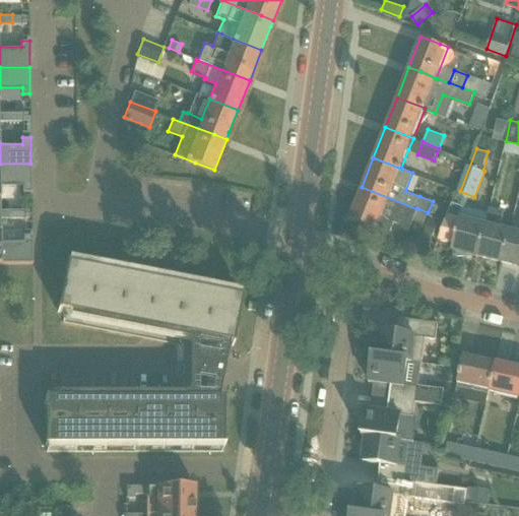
[(0,164),(0,212),(0,213),(0,208),(0,206),(0,184),(23,184),(23,190),(31,190),(30,164),(0,164)]
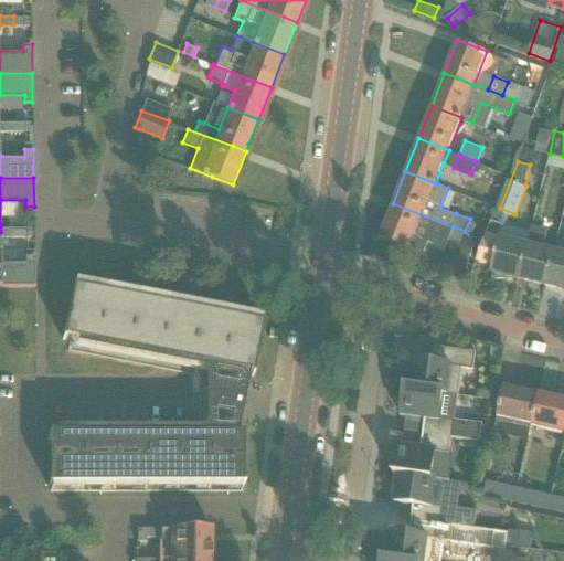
[(393,203),(380,236),(406,246),(405,247),(424,255),(429,240),(446,246),(454,228),(393,203)]
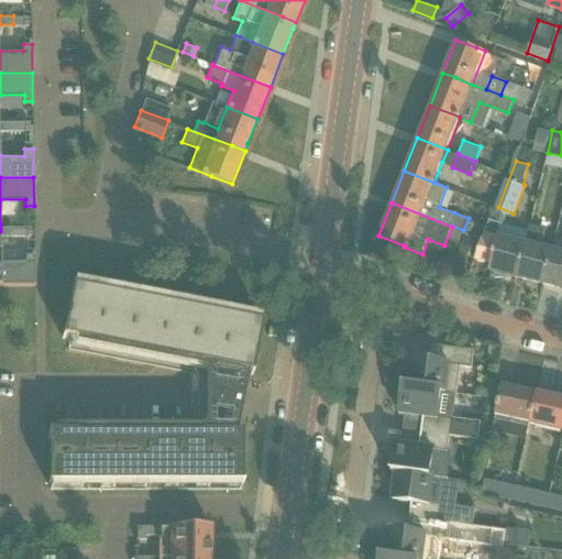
[(483,237),(475,258),(487,260),(487,259),(493,260),(491,269),(518,275),(529,230),(503,223),(503,222),(491,218),(483,237)]
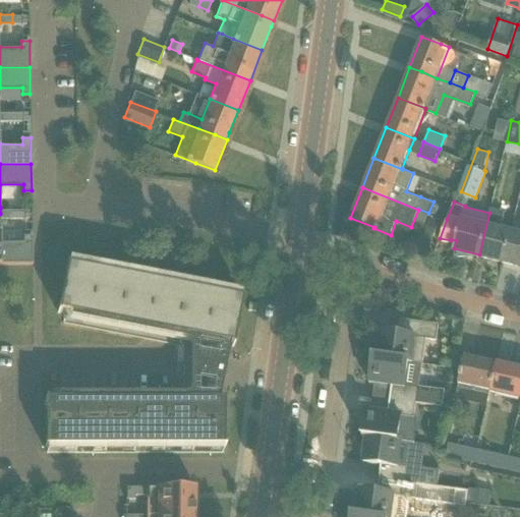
[(489,213),(479,254),(504,261),(512,228),(502,225),(505,211),(490,207),(489,213)]
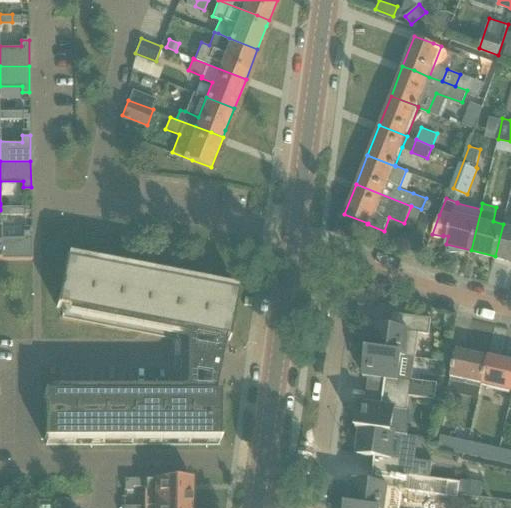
[(15,205),(0,205),(0,210),(0,213),(15,213),(15,205)]
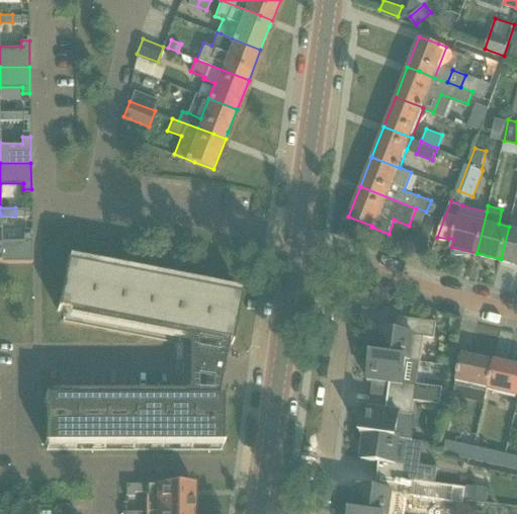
[(29,207),(15,207),(15,216),(29,216),(29,211),(29,207)]
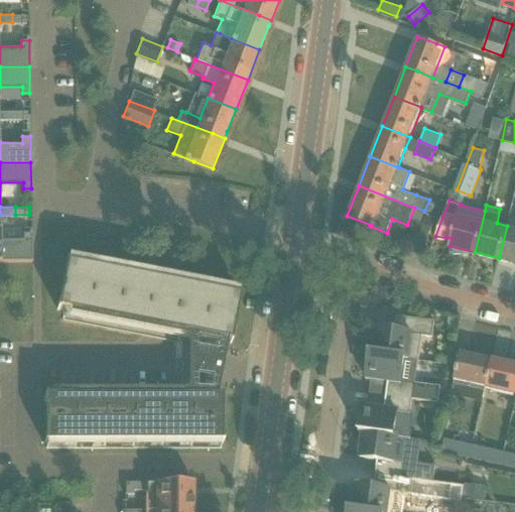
[(0,212),(0,211),(0,259),(32,259),(31,233),(24,233),(23,228),(0,228),(0,215),(0,212)]
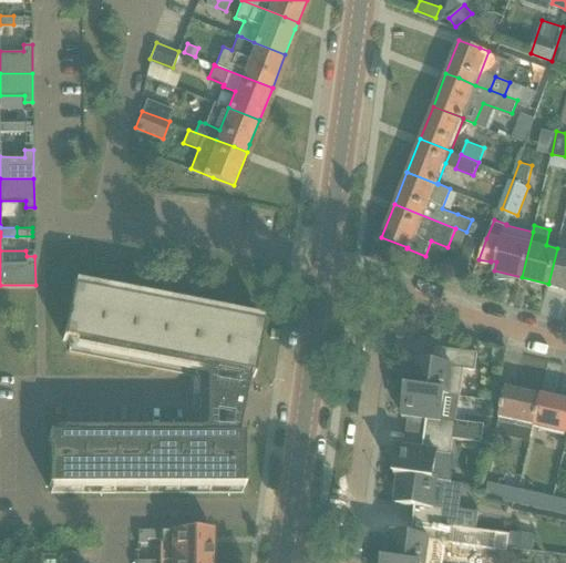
[(469,237),(462,253),(472,257),(480,238),(471,234),(470,237),(469,237)]
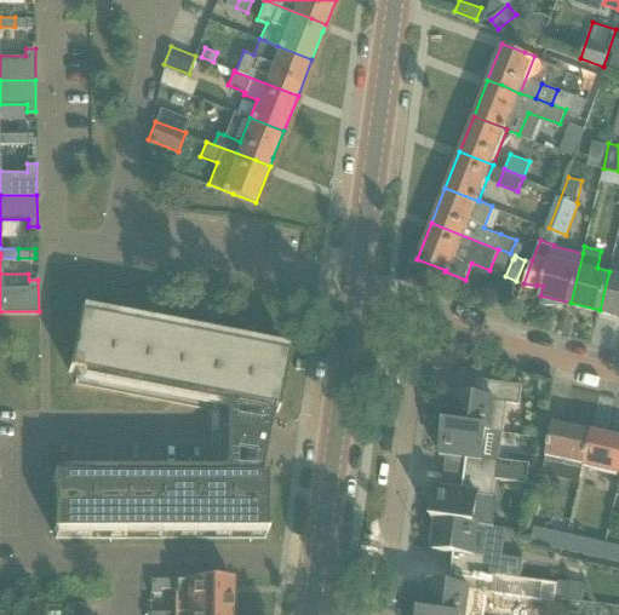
[(618,274),(609,271),(600,310),(618,315),(618,274)]
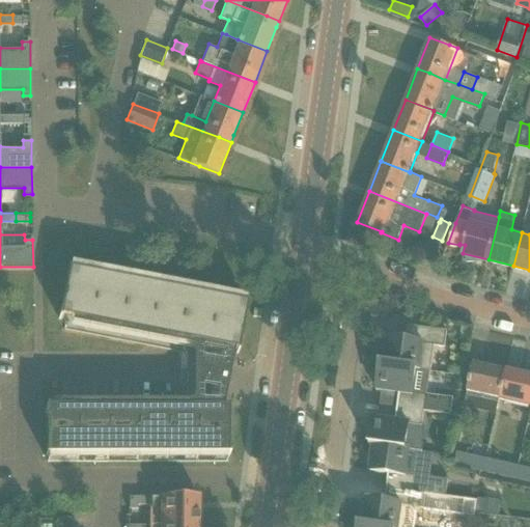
[(61,316),(61,315),(67,316),(226,348),(238,350),(236,351),(239,352),(245,320),(246,315),(248,303),(245,302),(244,308),(231,306),(232,300),(216,297),(214,303),(202,300),(203,295),(186,290),(185,297),(173,295),(174,288),(157,285),(156,292),(144,288),(145,283),(128,279),(127,285),(114,283),(115,277),(98,274),(96,280),(85,277),(86,272),(68,269),(61,304),(61,305),(59,316),(61,316)]
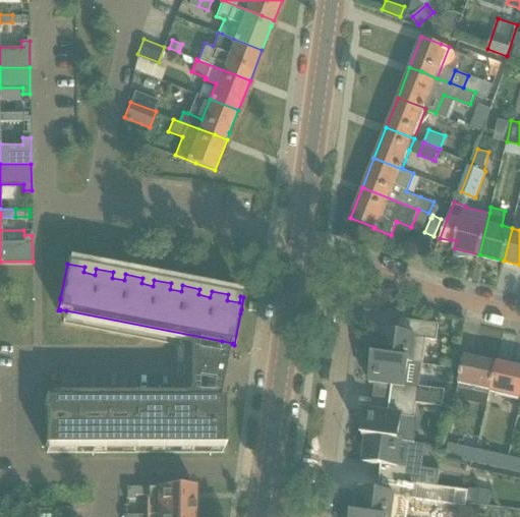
[(221,348),(222,341),(66,310),(64,322),(141,337),(177,343),(177,365),(171,365),(171,367),(171,391),(53,390),(53,398),(213,398),(212,390),(209,390),(211,380),(192,376),(192,351),(215,355),(217,348),(221,348)]
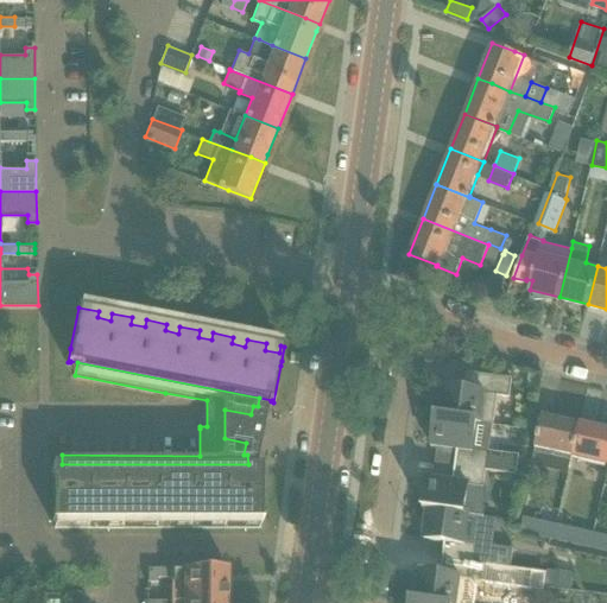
[(482,419),(494,421),(498,393),(511,394),(513,376),(468,370),(466,387),(444,385),(441,413),(436,413),(436,414),(482,420),(482,419)]
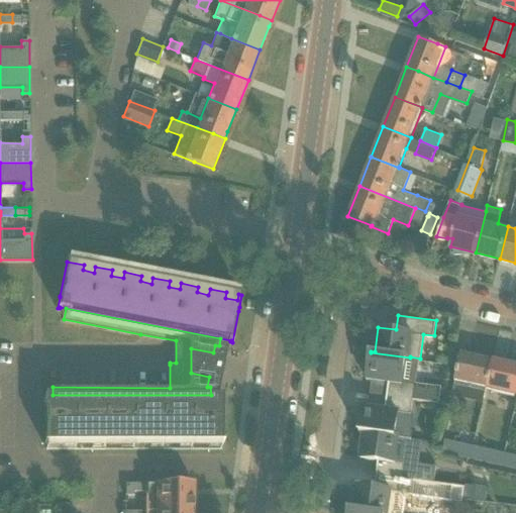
[(223,354),(213,352),(191,348),(191,373),(209,377),(210,377),(218,379),(219,378),(220,371),(222,363),(224,355),(223,355),(223,354)]
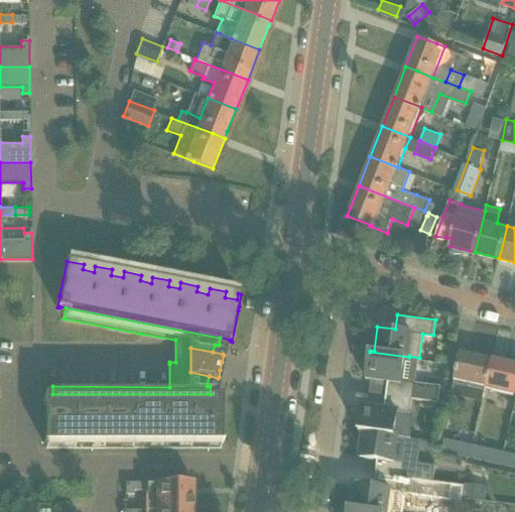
[(458,365),(455,379),(470,382),(487,386),(493,358),(461,351),(458,365)]
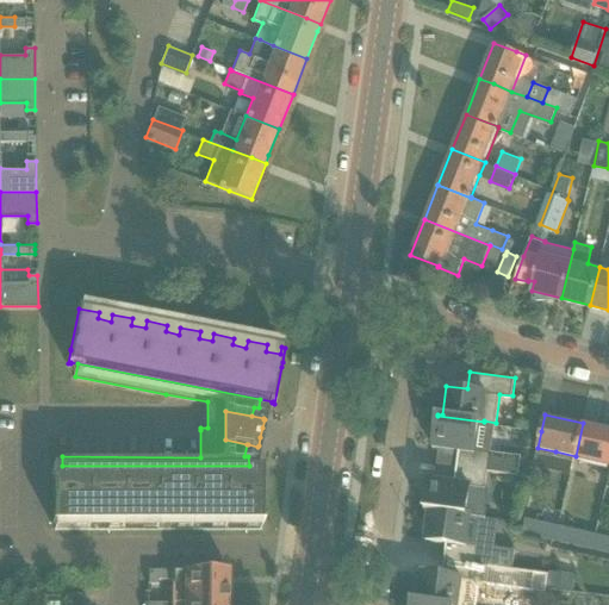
[(437,416),(434,446),(460,449),(458,465),(490,469),(520,473),(522,455),(492,451),(496,423),(484,422),(437,416)]
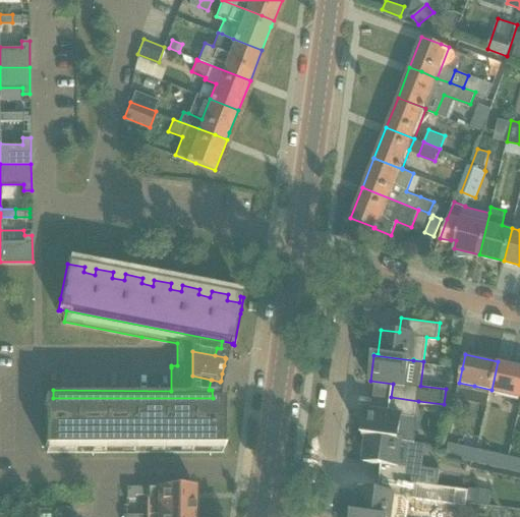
[(519,366),(498,361),(492,390),(519,396),(519,366)]
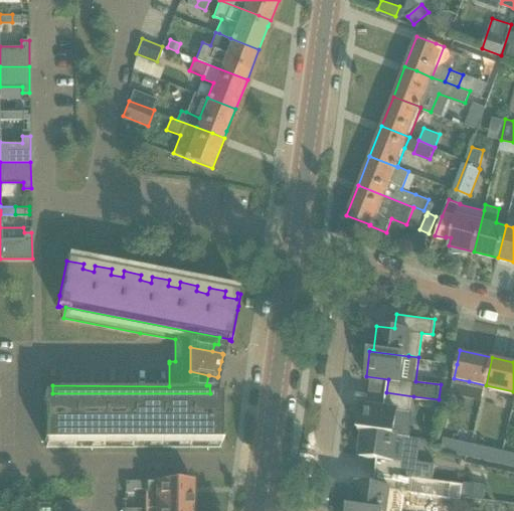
[(210,393),(52,393),(46,393),(46,391),(45,391),(45,403),(44,403),(43,439),(44,439),(47,439),(47,440),(62,440),(62,434),(74,434),(74,440),(92,440),(92,434),(103,434),(103,440),(121,440),(121,434),(132,434),(132,440),(150,440),(150,434),(161,434),(161,440),(178,440),(178,434),(190,434),(190,440),(207,440),(207,434),(219,434),(219,440),(222,439),(222,403),(222,391),(220,391),(220,393),(210,393)]
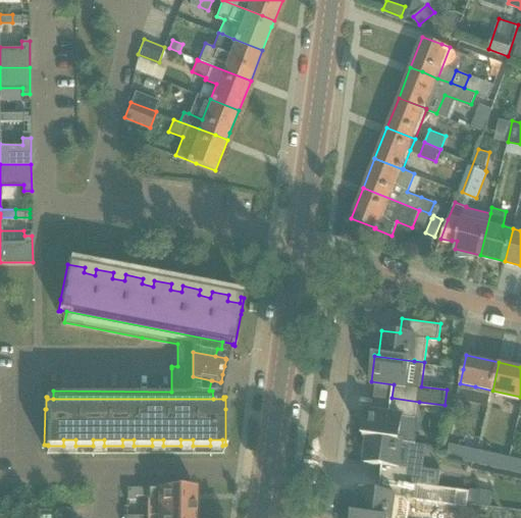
[(403,439),(415,441),(418,417),(417,417),(419,402),(392,398),(389,412),(367,409),(364,434),(403,439)]
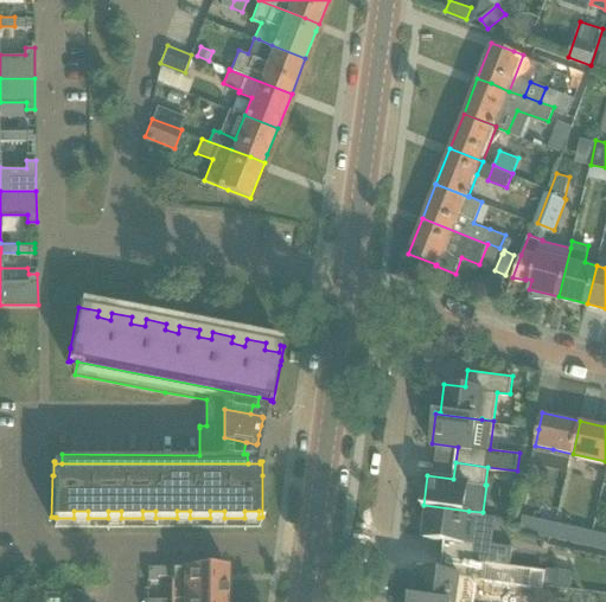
[(524,465),(522,473),(530,474),(533,466),(524,465)]
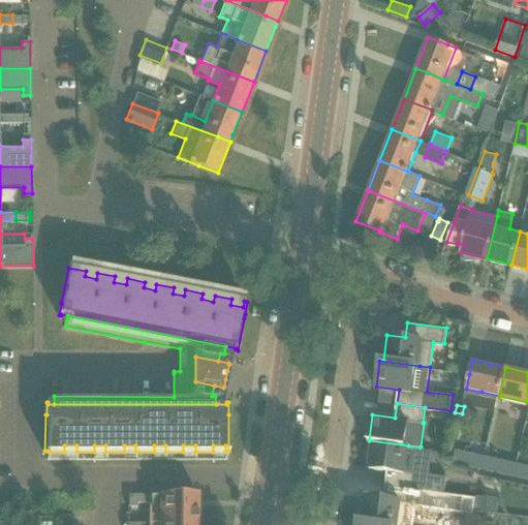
[(480,413),(477,441),(488,442),(490,414),(480,413)]
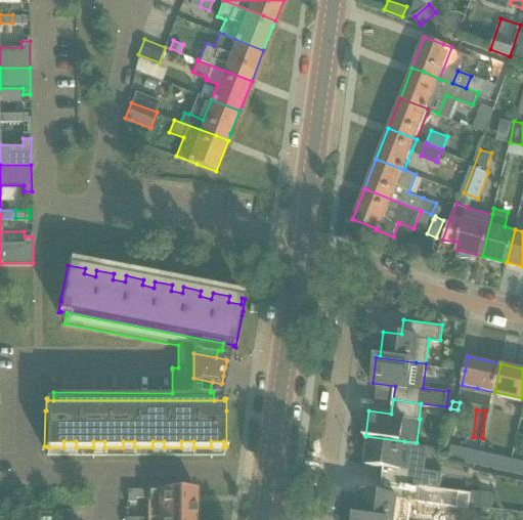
[(365,436),(364,437),(368,438),(365,463),(384,466),(382,479),(421,484),(440,487),(442,472),(401,466),(404,441),(365,436)]
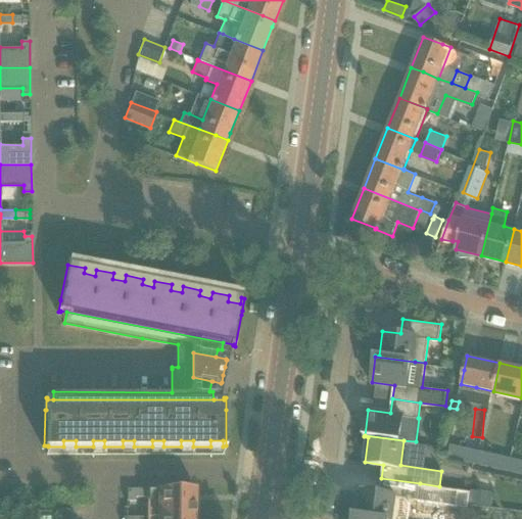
[(451,442),(447,456),(477,462),(480,450),(451,442)]
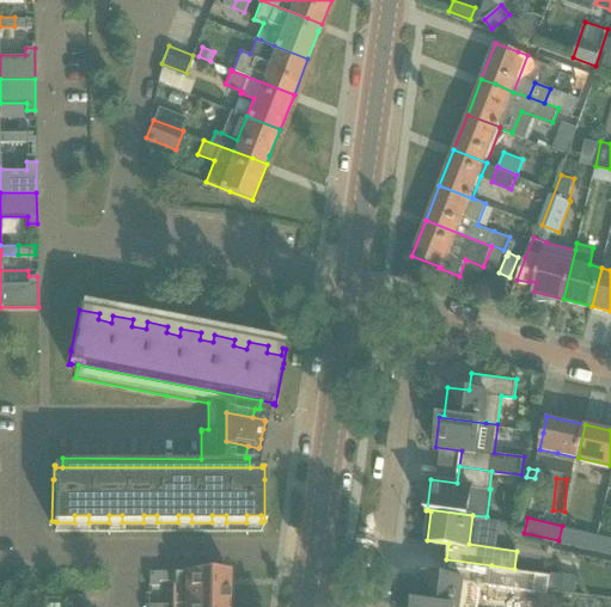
[(564,526),(561,541),(596,550),(599,534),(564,526)]
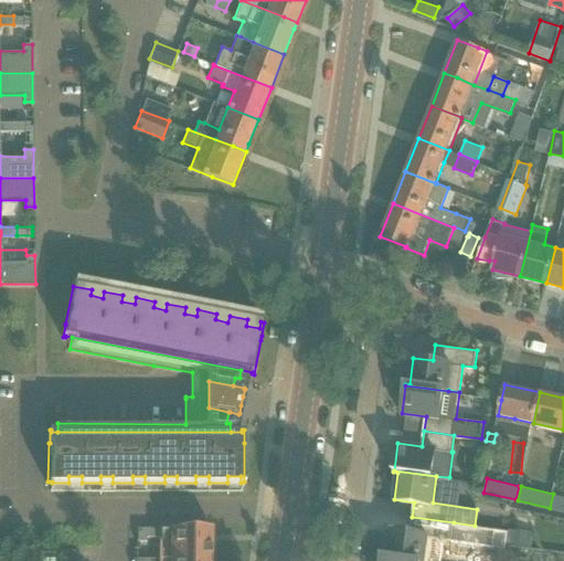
[(553,508),(563,510),(563,495),(556,494),(553,508)]
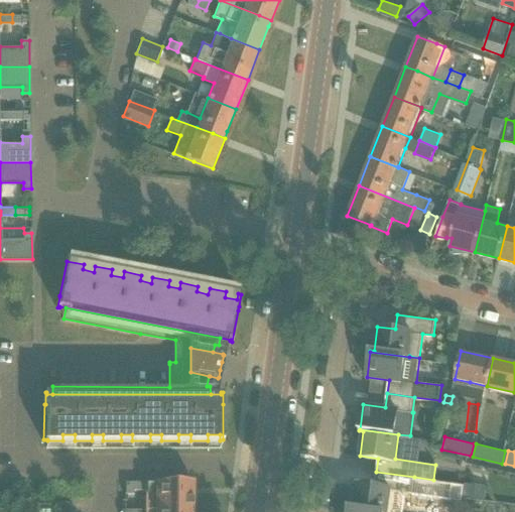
[(452,459),(448,482),(463,484),(465,461),(452,459)]
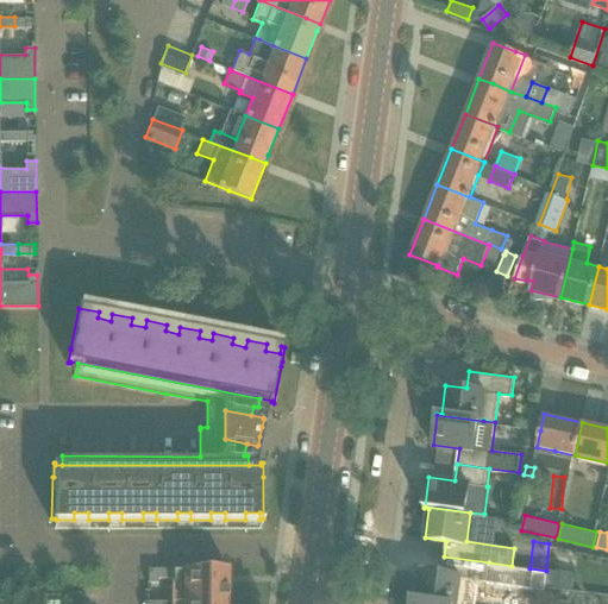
[(412,599),(446,603),(458,603),(462,577),(487,580),(489,562),(444,557),(443,572),(421,570),(417,599),(412,598),(412,599)]
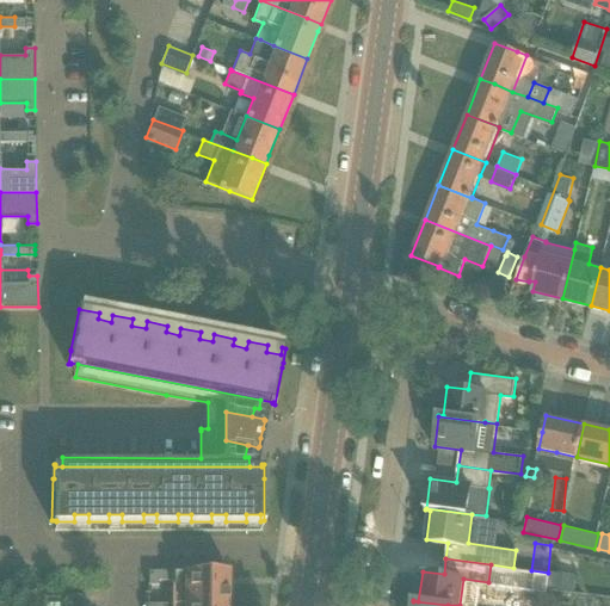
[(160,583),(160,568),(149,568),(149,583),(160,583)]
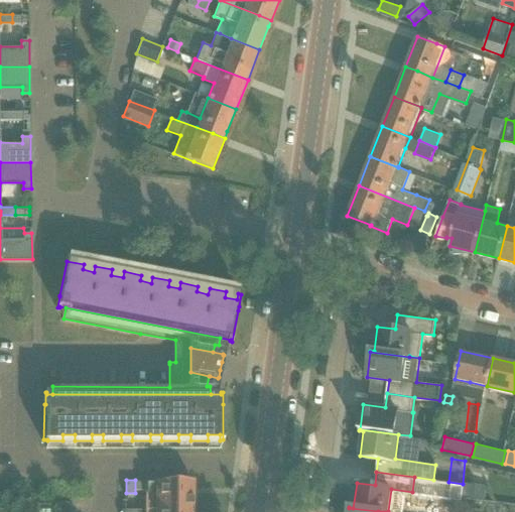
[(195,509),(197,509),(197,502),(196,502),(197,496),(199,496),(199,493),(197,493),(195,493),(195,480),(135,480),(135,493),(145,493),(145,509),(195,509)]
